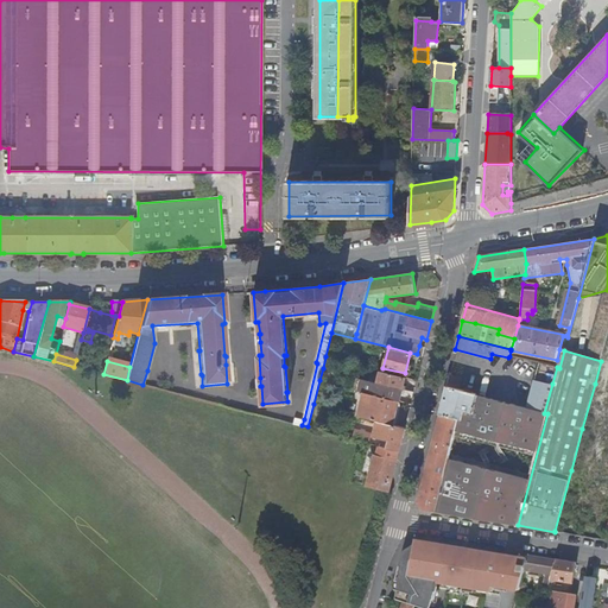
[(536,380),(550,384),(552,384),(557,367),(557,366),(556,366),(540,362),(536,362),(531,379),(536,380)]
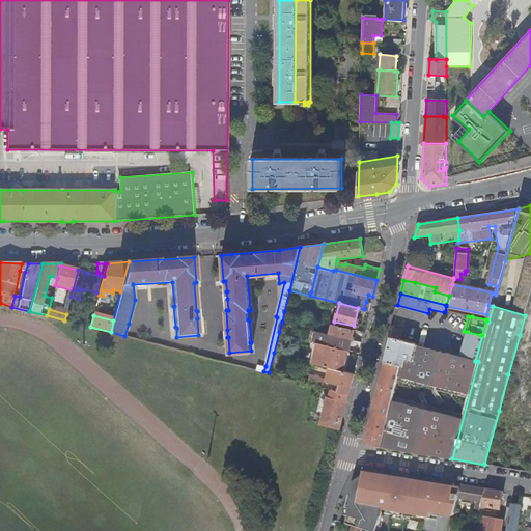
[(330,334),(351,339),(354,329),(332,324),(330,334)]
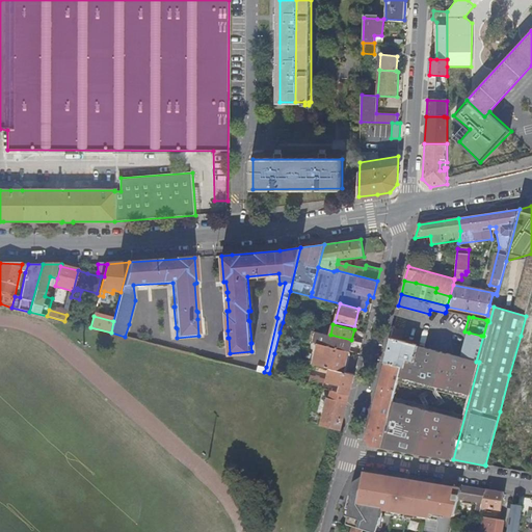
[(318,342),(349,350),(351,340),(330,335),(317,330),(314,342),(318,342)]
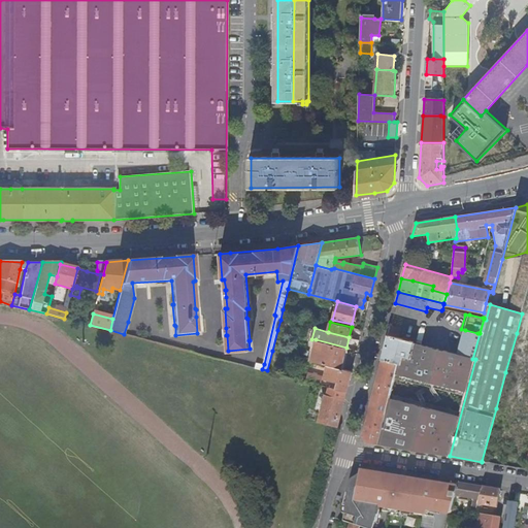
[(455,354),(471,358),(477,333),(465,330),(461,329),(455,354)]
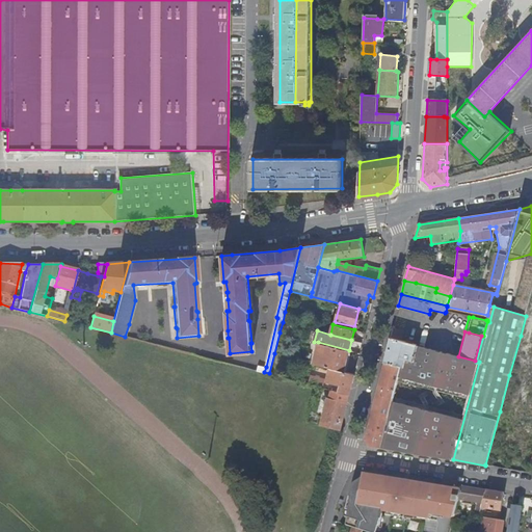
[(369,446),(453,459),(479,362),(476,362),(475,361),(458,356),(409,344),(408,343),(398,341),(390,339),(365,439),(369,446)]
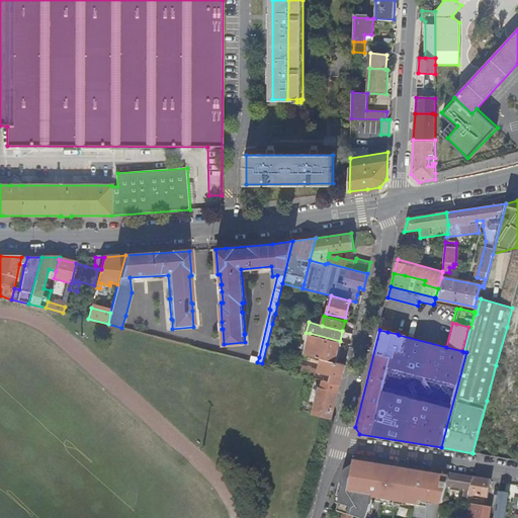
[(321,357),(337,361),(341,348),(340,345),(339,344),(337,344),(338,341),(340,342),(340,341),(310,333),(308,340),(310,340),(307,354),(321,357)]
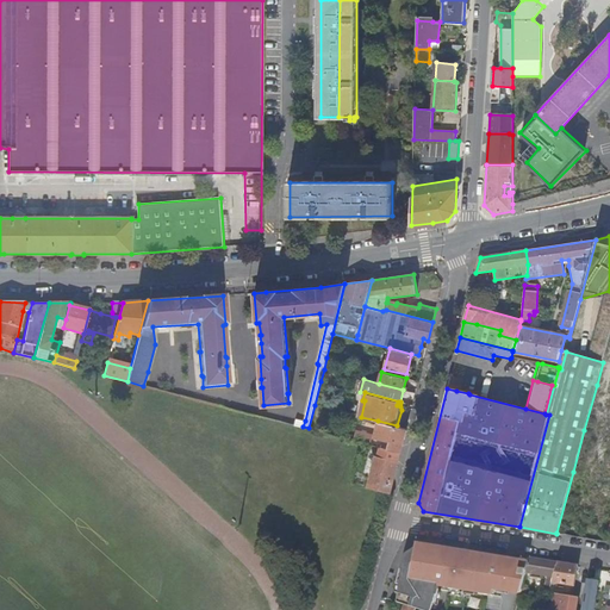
[(387,448),(400,453),(406,429),(397,425),(378,421),(374,437),(390,441),(387,448)]
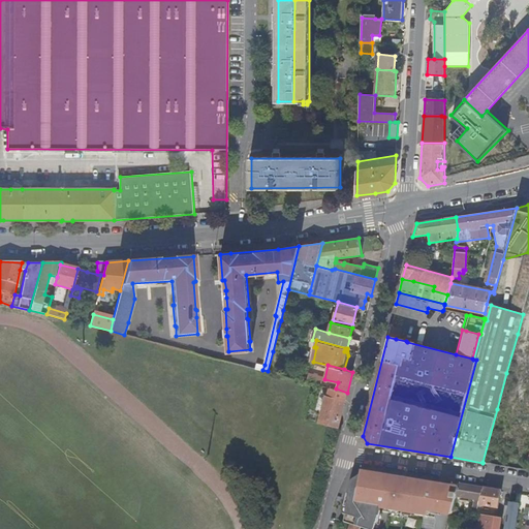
[(322,385),(323,374),(309,372),(307,383),(322,385)]
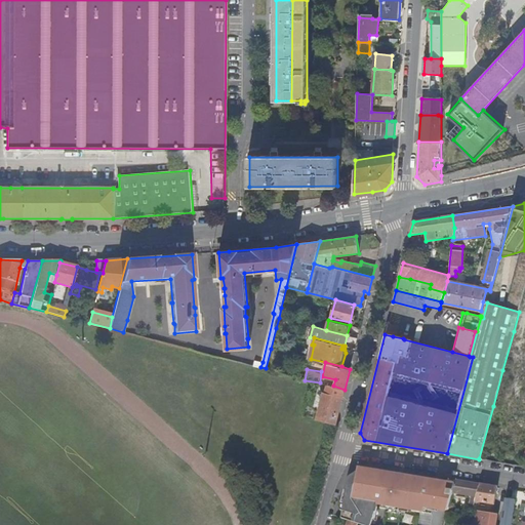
[(323,392),(342,397),(345,390),(333,386),(325,384),(323,392)]
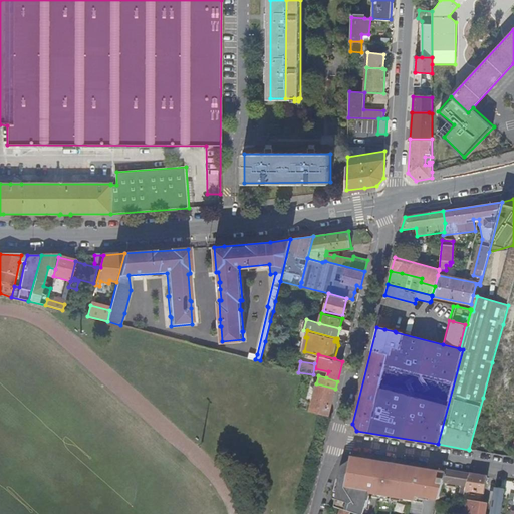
[(310,410),(329,415),(335,389),(316,383),(310,410)]
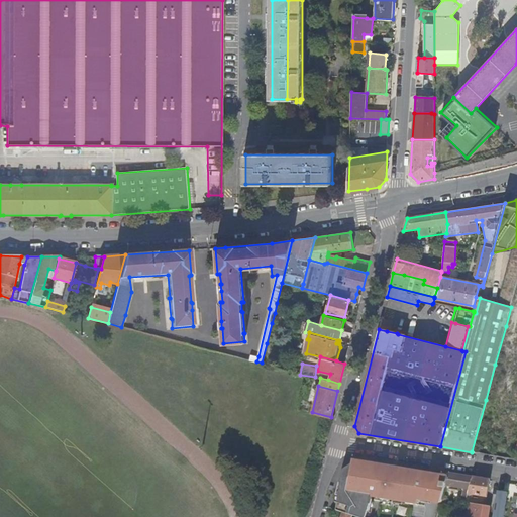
[(357,461),(351,464),(352,467),(346,471),(342,477),(337,504),(336,512),(343,514),(352,516),(366,516),(370,507),(371,506),(371,501),(381,503),(381,500),(418,506),(418,502),(426,503),(426,501),(429,483),(421,482),(422,475),(371,467),(372,463),(357,461)]
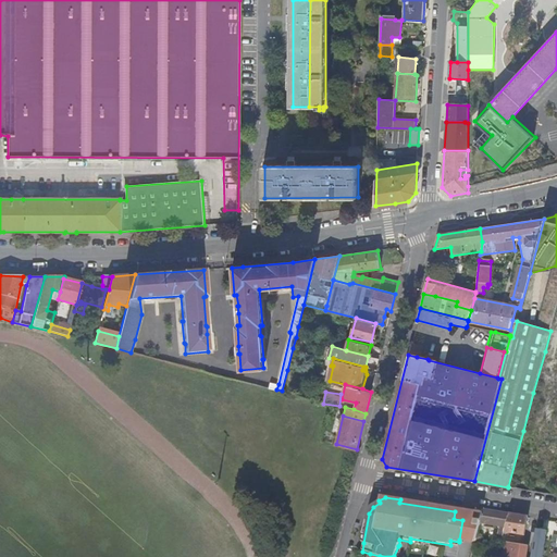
[(379,500),(370,507),(360,542),(363,543),(369,514),(373,507),(380,503),(379,500)]
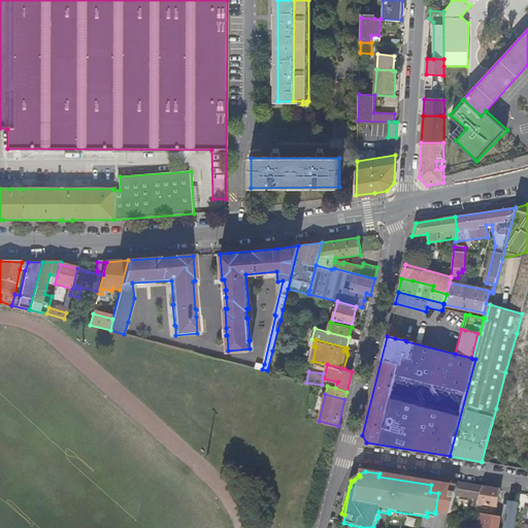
[(446,513),(450,485),(447,485),(439,484),(438,493),(435,512),(441,513),(446,513)]
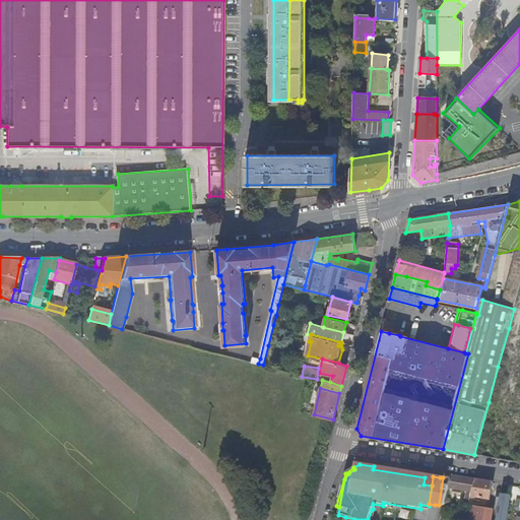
[(468,503),(470,497),(474,479),(451,476),(451,479),(448,489),(468,492),(467,494),(466,494),(464,502),(467,503),(468,503)]
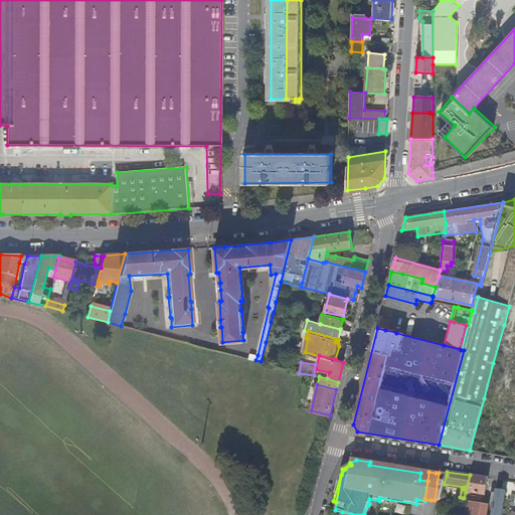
[(440,501),(444,484),(447,475),(439,473),(435,500),(440,501)]
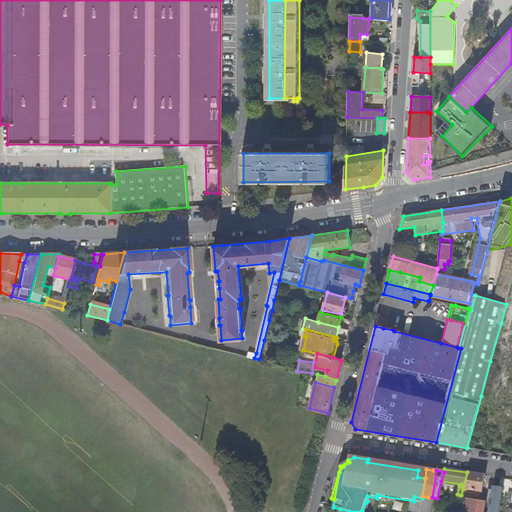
[(482,492),(485,475),(467,472),(463,489),(482,492)]
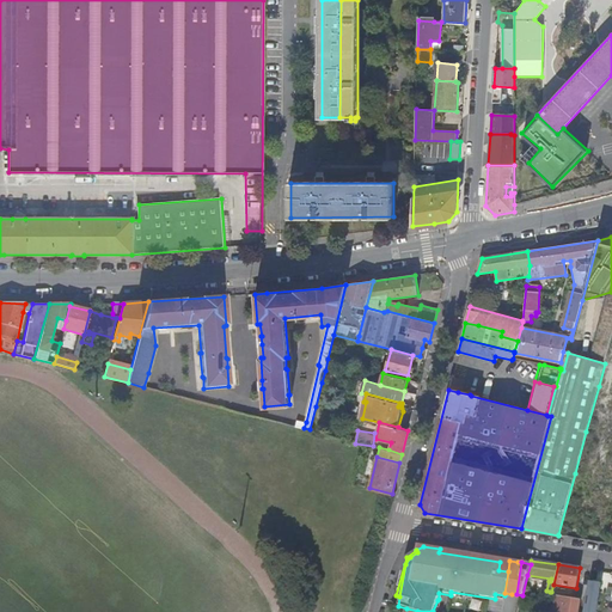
[(573,611),(575,600),(555,598),(554,606),(551,611),(573,611)]
